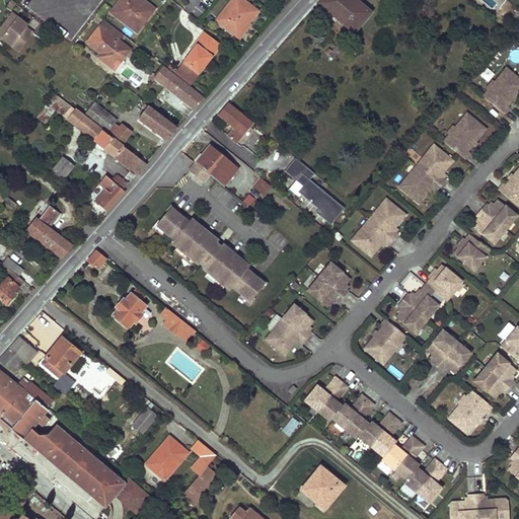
[(137,32),(152,13),(140,3),(141,1),(140,0),(121,0),(110,12),(137,32)]
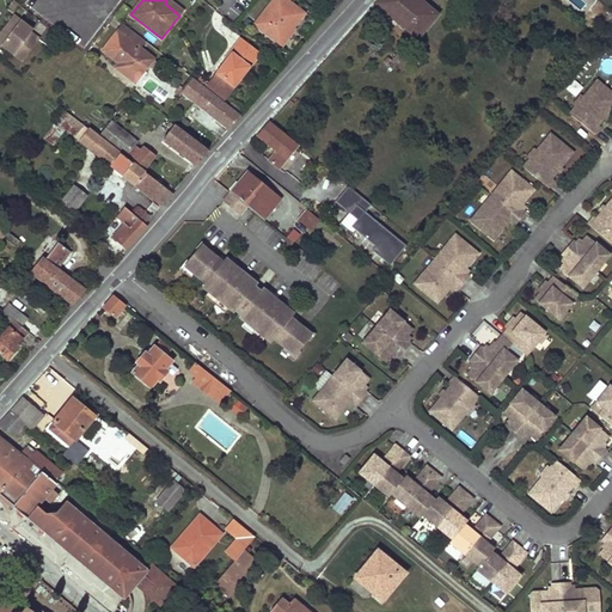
[(279,42),(289,28),(292,29),(304,13),(287,0),(274,0),(256,24),(279,42)]
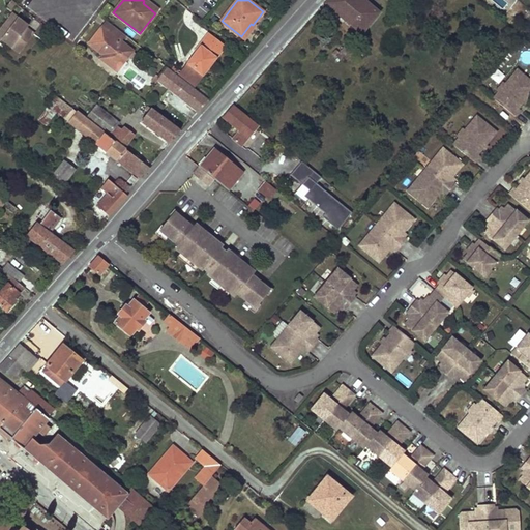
[(361,34),(380,13),(363,0),(327,0),(325,3),(361,34)]
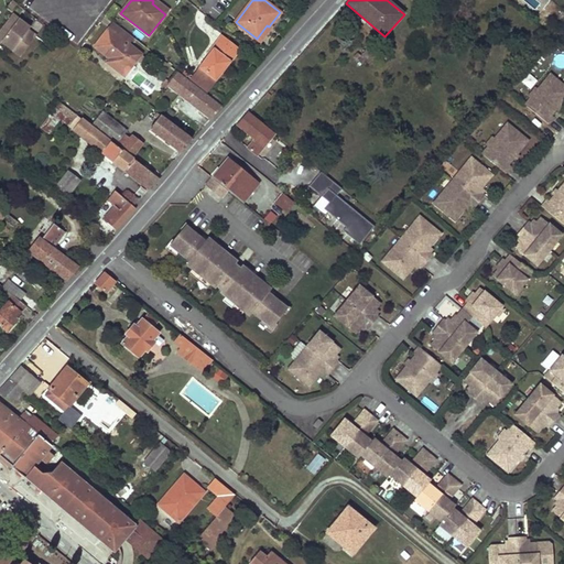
[(153,1),(152,3),(165,14),(167,12),(153,1)]
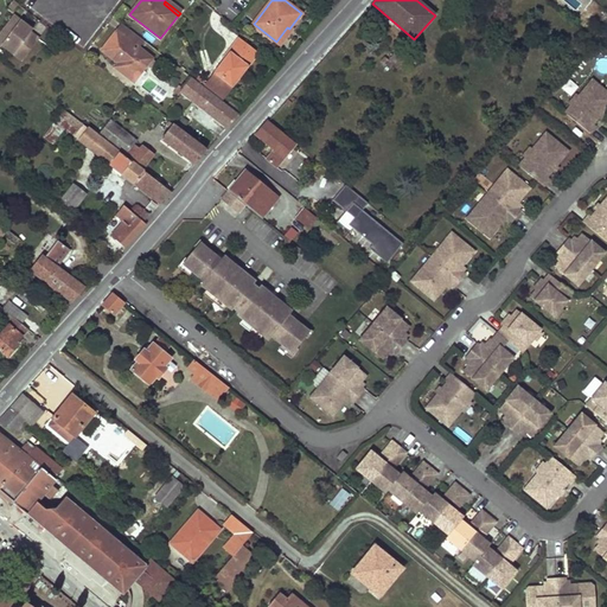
[(114,17),(120,21),(129,10),(122,5),(114,17)]
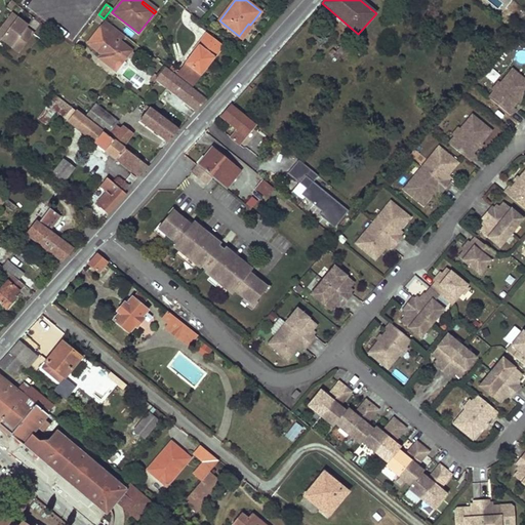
[(2,38),(19,52),(33,35),(26,30),(27,28),(28,26),(17,17),(16,19),(10,15),(0,28),(0,32),(4,36),(2,38)]
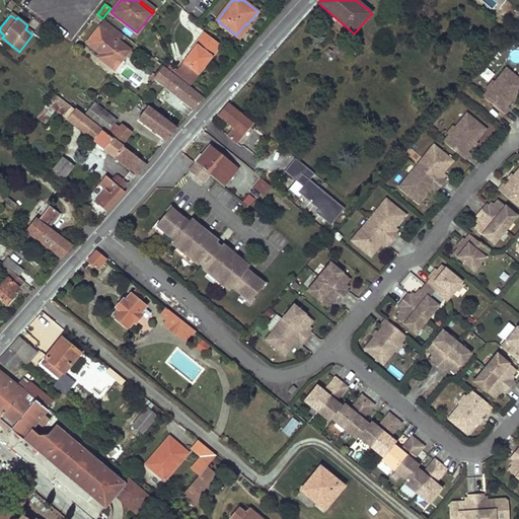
[(105,20),(100,26),(119,41),(124,34),(105,20)]
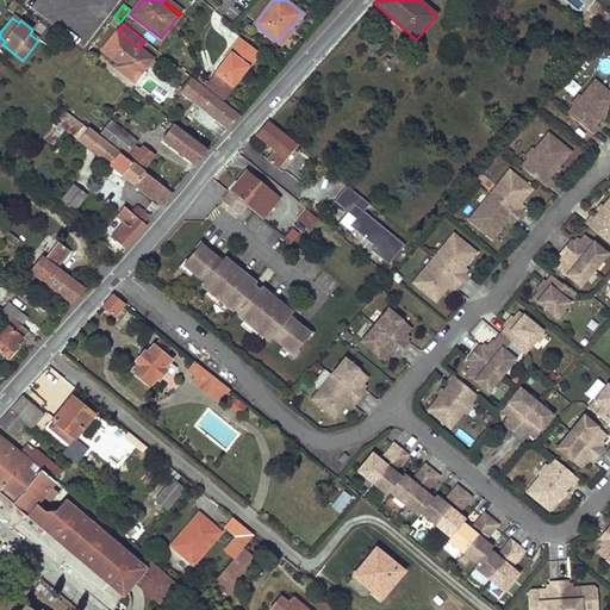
[(284,47),(294,31),(291,29),(288,27),(278,42),(284,47)]
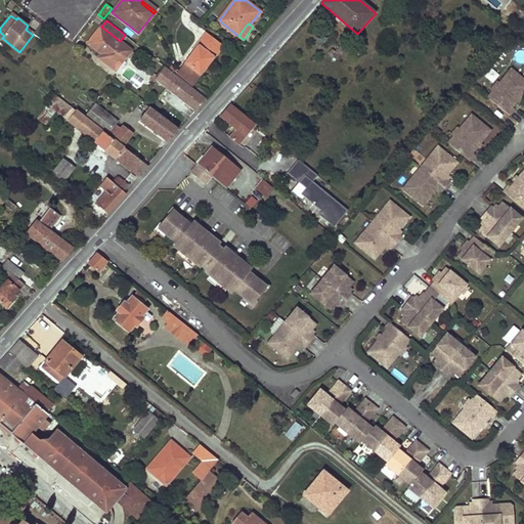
[(101,27),(89,43),(102,54),(108,58),(105,62),(116,71),(131,50),(120,41),(101,27)]
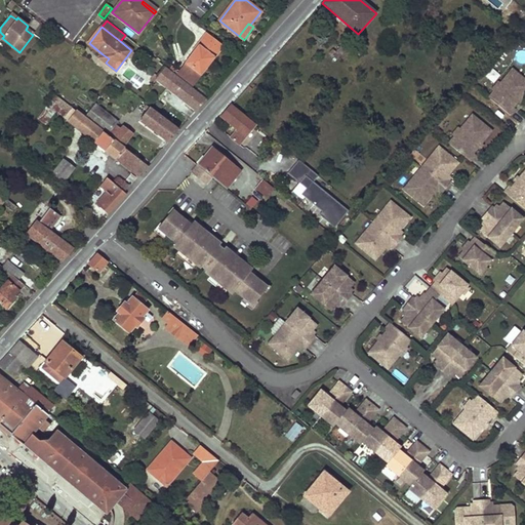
[(208,35),(203,41),(206,42),(203,46),(201,44),(187,63),(201,74),(223,46),(208,35)]
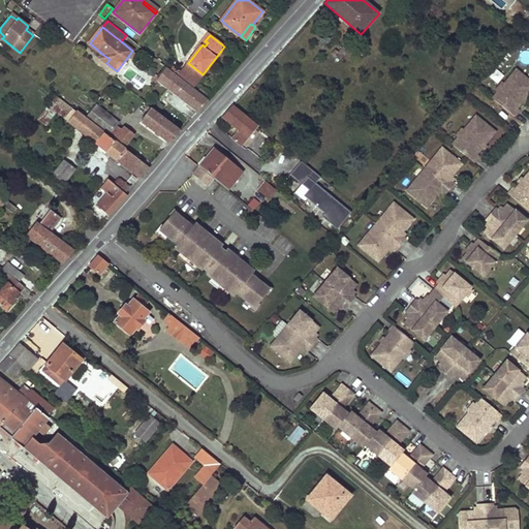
[(339,52),(336,50),(332,54),(340,60),(349,49),(345,44),(339,52)]
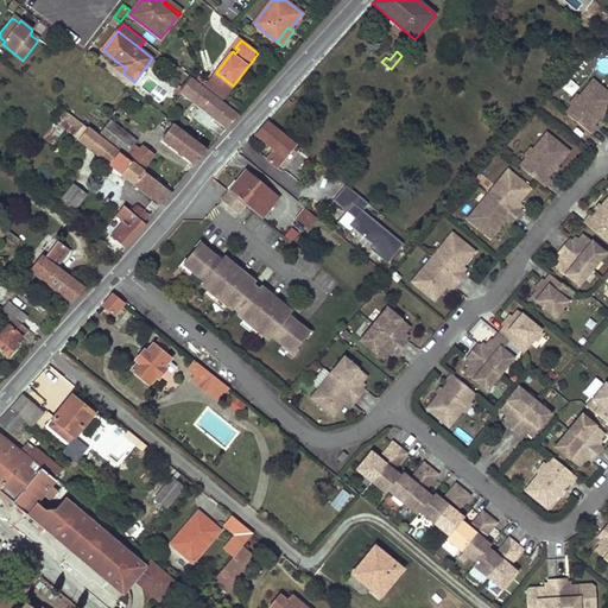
[(126,68),(119,63),(115,67),(122,73),(126,68)]
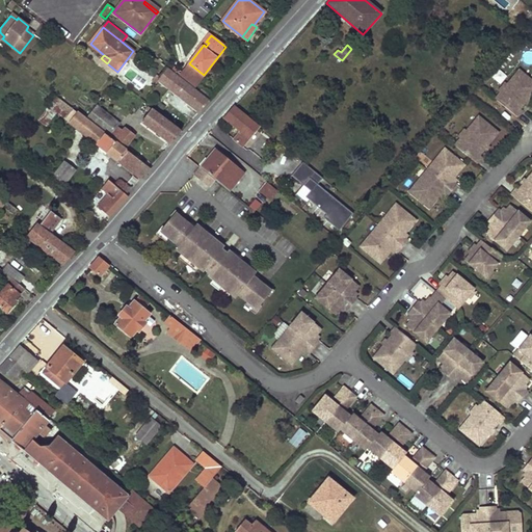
[(204,75),(189,63),(182,72),(197,84),(204,75)]
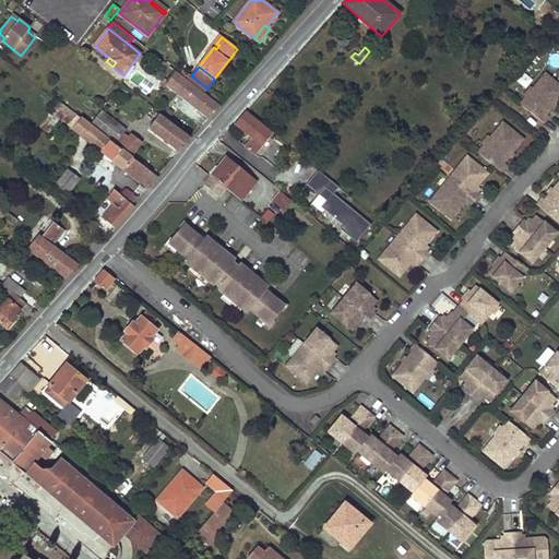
[(159,86),(164,88),(167,84),(210,118),(219,106),(176,72),(168,83),(164,80),(159,86)]
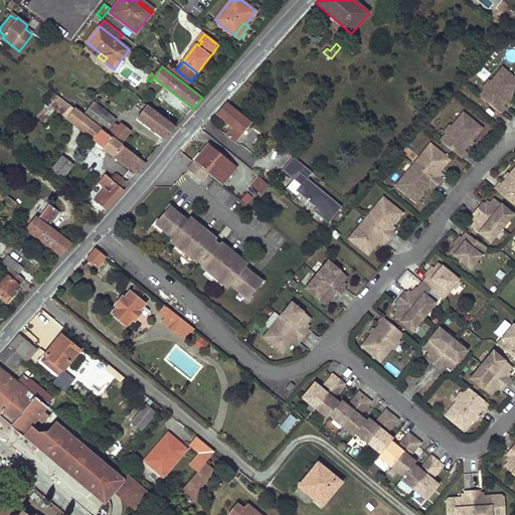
[(484,82),(491,74),(483,68),(476,76),(484,82)]
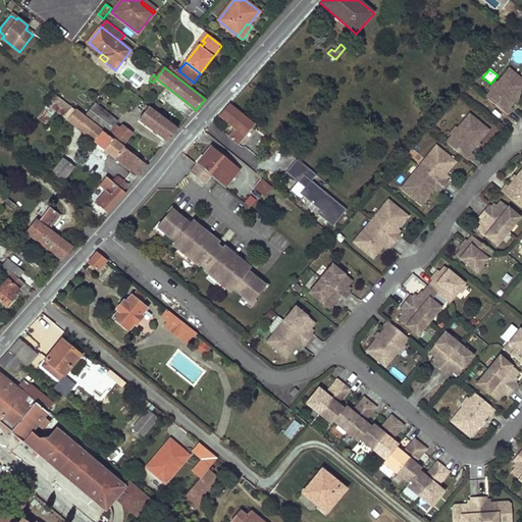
[(487,99),(509,116),(514,110),(512,109),(517,103),(516,101),(518,98),(520,100),(521,96),(521,79),(511,70),(500,85),(499,86),(501,87),(496,94),(493,92),(492,93),(487,99)]
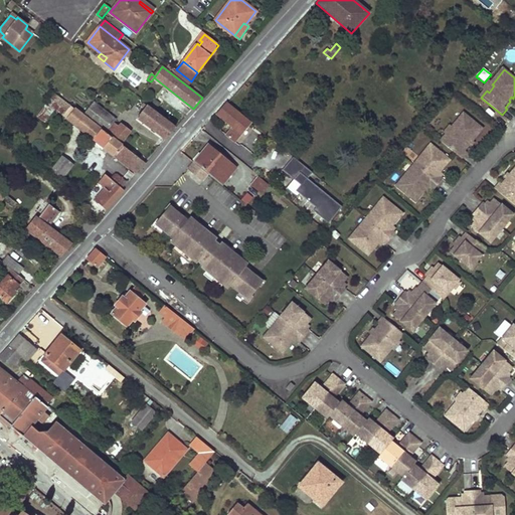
[(485,90),(486,92),(487,91),(489,93),(494,86),(492,84),(493,83),(491,82),(485,90)]
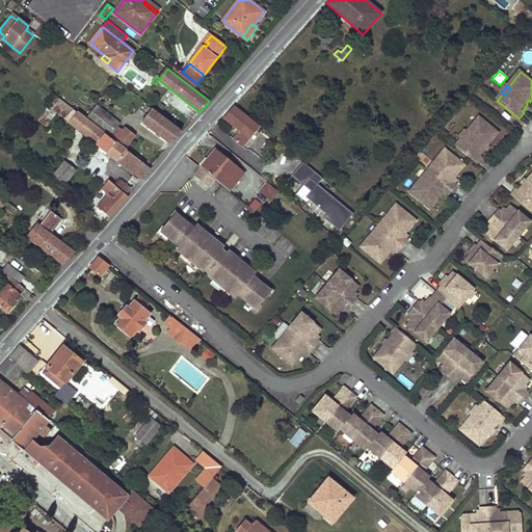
[(49,104),(53,108),(60,99),(56,95),(49,104)]
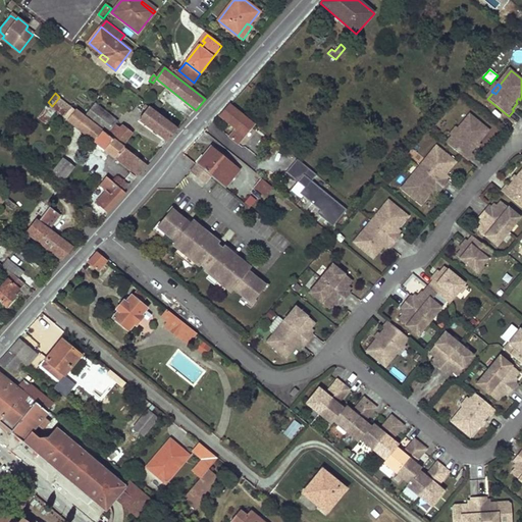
[(72,107),(59,97),(52,106),(49,110),(53,114),(56,111),(64,117),(72,107)]
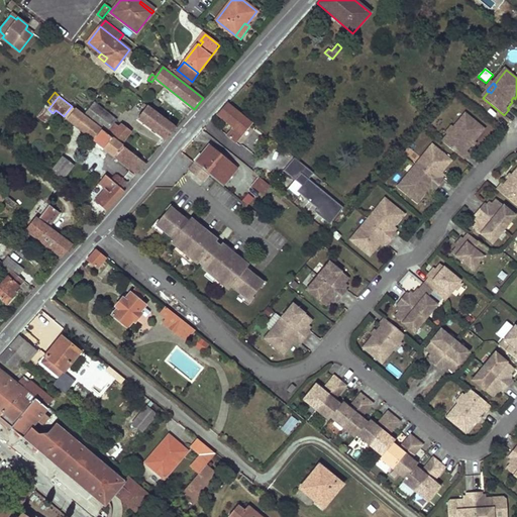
[(507,108),(509,109),(516,100),(515,99),(513,97),(511,100),(512,102),(507,108)]
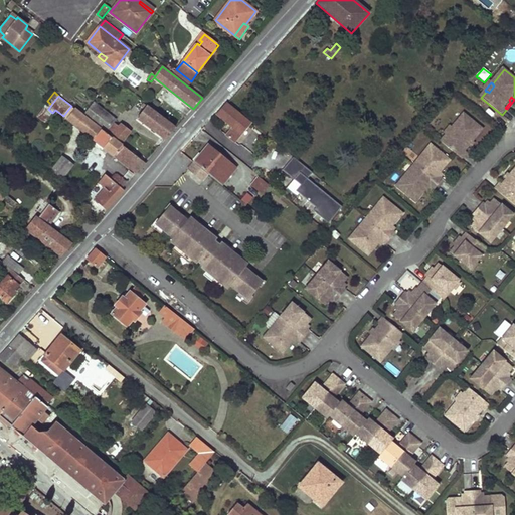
[(131,131),(122,124),(119,128),(113,123),(116,119),(95,103),(84,115),(107,131),(106,132),(121,144),(131,131)]
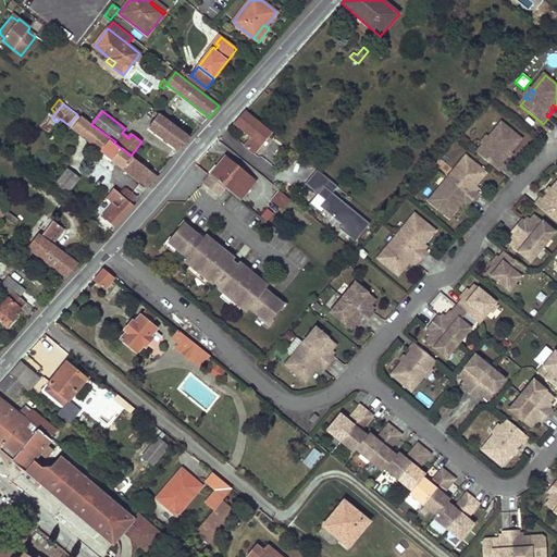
[(255,153),(271,133),(245,112),(244,111),(234,123),(252,137),(245,146),(255,153)]
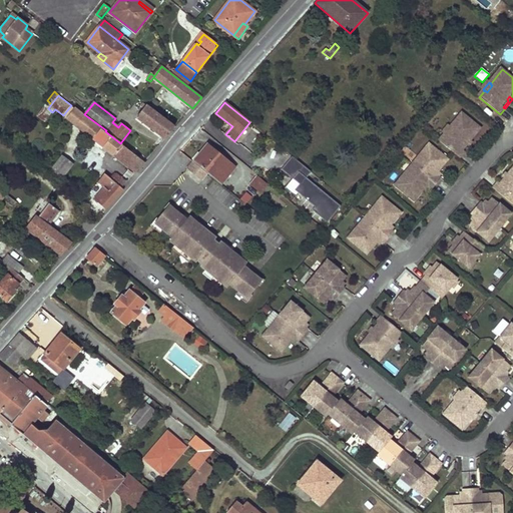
[(118,158),(136,172),(144,161),(120,143),(105,131),(71,105),(63,115),(94,139),(96,137),(105,145),(103,147),(116,156),(118,158)]
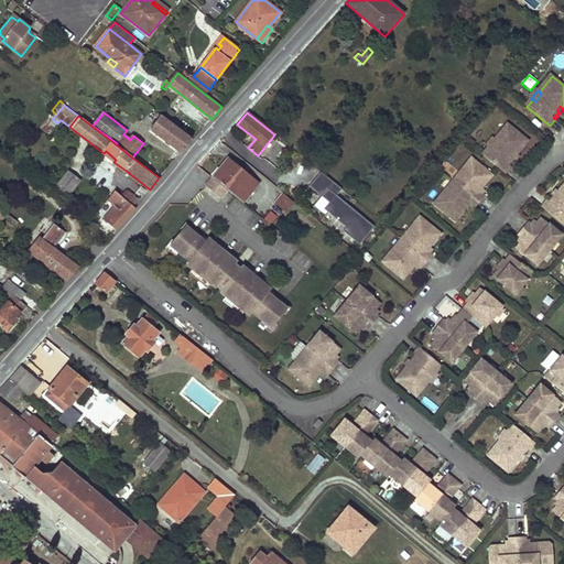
[(150,129),(181,152),(192,139),(161,116),(158,119),(150,129)]
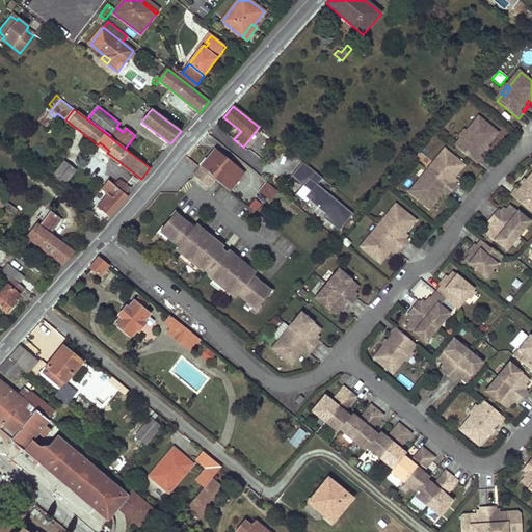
[(50,112),(46,110),(38,120),(47,127),(54,116),(50,112)]
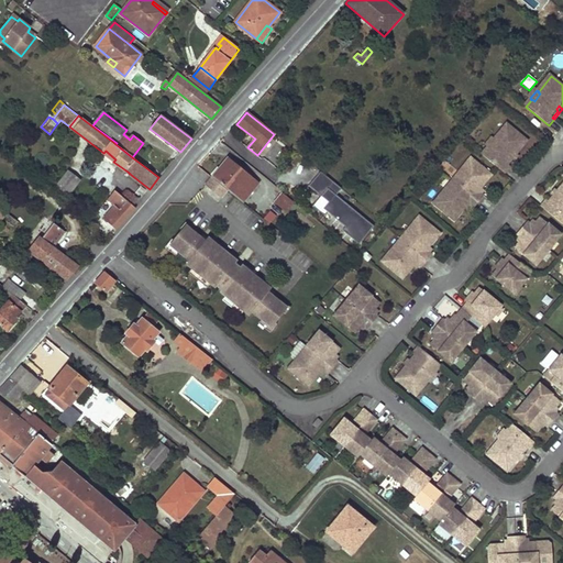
[(489,148),(483,156),(506,175),(511,168),(509,166),(515,159),(514,158),(516,155),(518,156),(529,142),(508,125),(496,141),(498,143),(492,150),(489,148)]
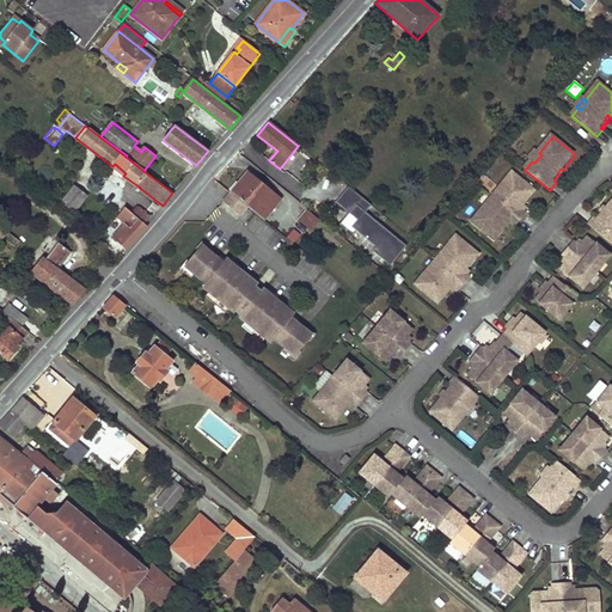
[(530,159),(532,161),(534,163),(542,155),(539,153),(537,151),(530,159)]
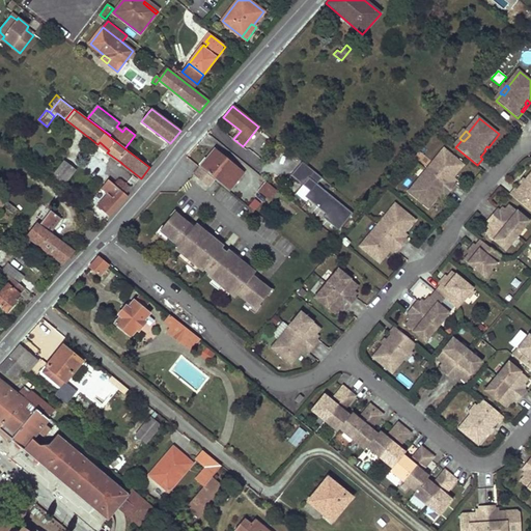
[(109,150),(100,142),(98,144),(96,146),(106,154),(107,152),(109,150)]
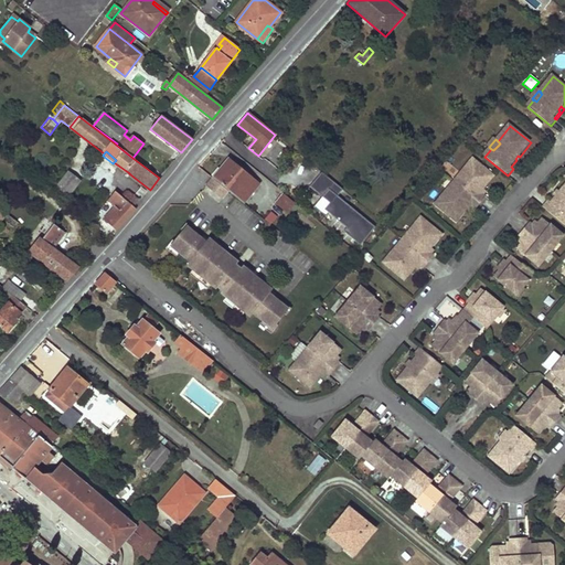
[(513,169),(522,159),(520,157),(518,156),(515,159),(516,160),(511,167),(513,169)]
